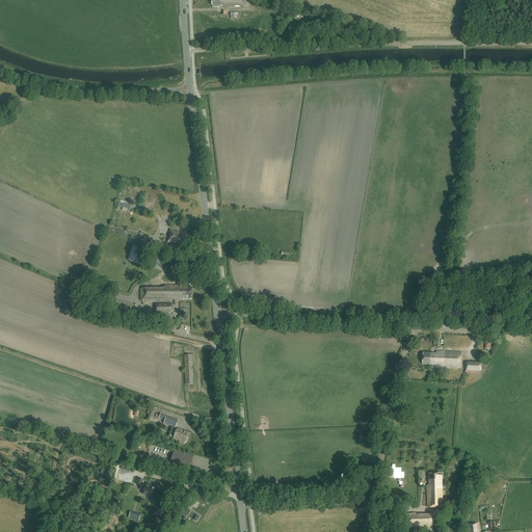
[(167,242),(175,244),(176,242),(179,243),(178,244),(184,246),(186,236),(182,234),(182,233),(170,230),(167,242)]
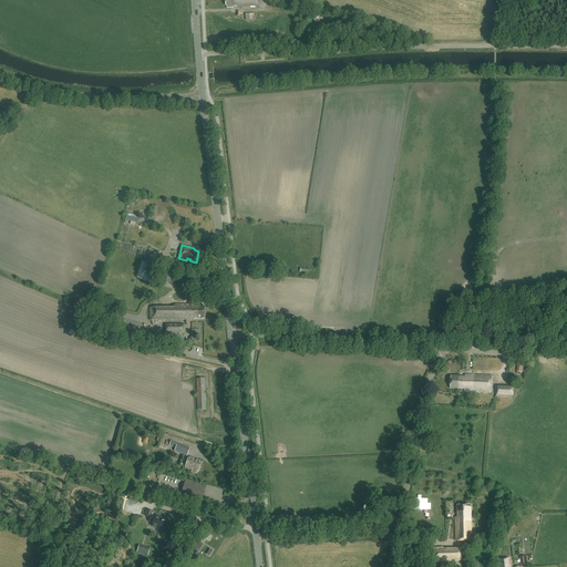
[(172,271),(175,264),(164,258),(165,257),(154,253),(150,260),(172,271)]
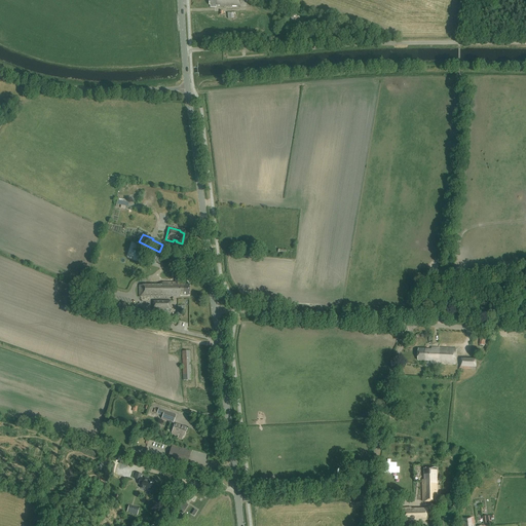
[(154,253),(152,261),(160,263),(162,256),(154,253)]
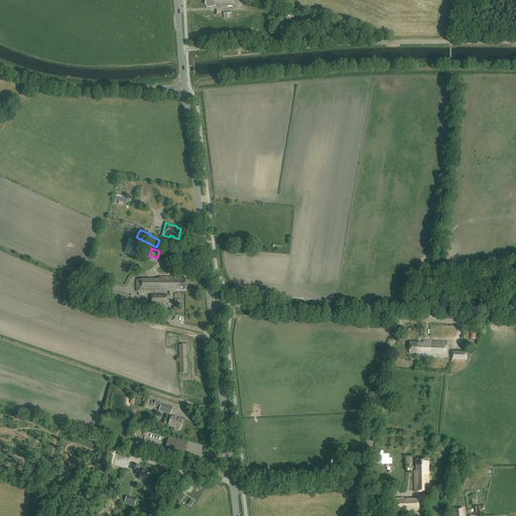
[(147,279),(142,280),(136,280),(136,291),(138,291),(174,291),(174,289),(185,289),(185,279),(176,279),(176,270),(172,270),(172,277),(160,277),(156,280),(147,279)]
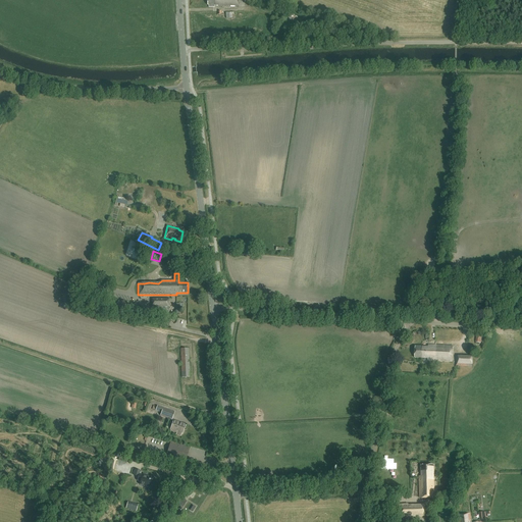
[(169,307),(169,299),(153,298),(152,307),(169,307)]
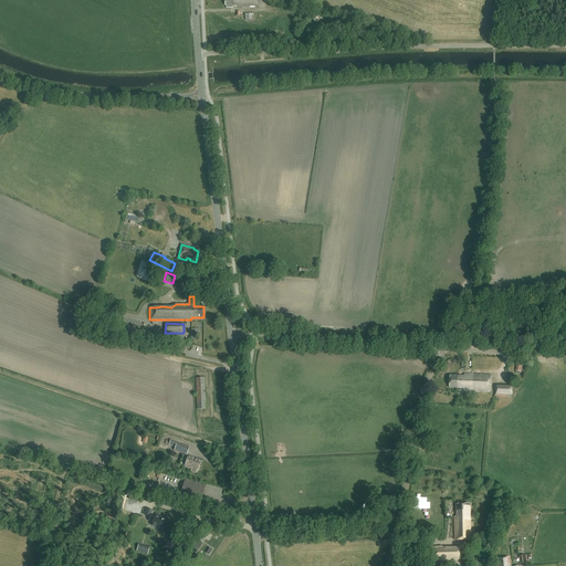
[(490,392),(491,376),(464,375),(464,376),(451,375),(450,388),(458,388),(464,388),(464,390),(490,392)]
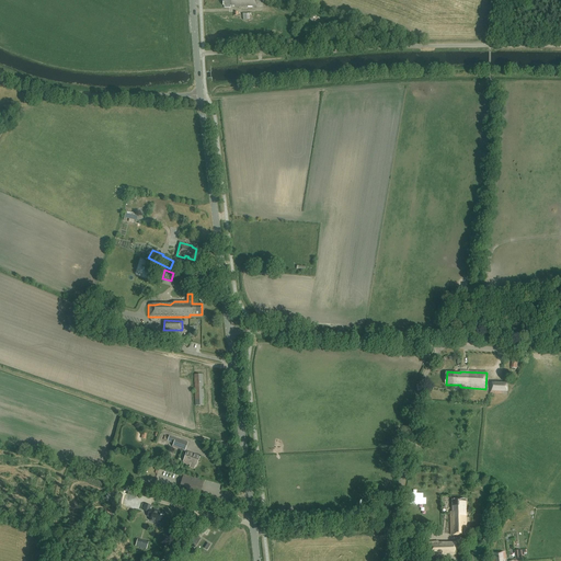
[(195,405),(204,405),(203,375),(194,375),(195,405)]
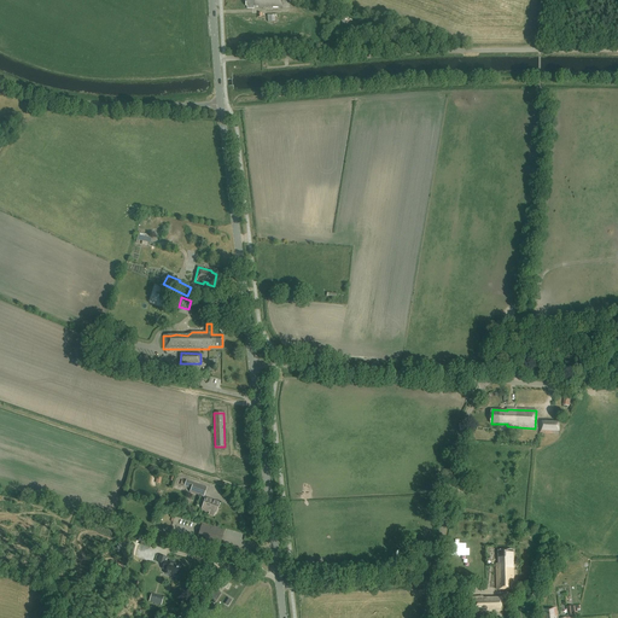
[(561,429),(563,423),(542,420),(542,421),(540,421),(540,433),(548,435),(548,433),(552,433),(552,435),(559,435),(559,431),(560,431),(561,429)]
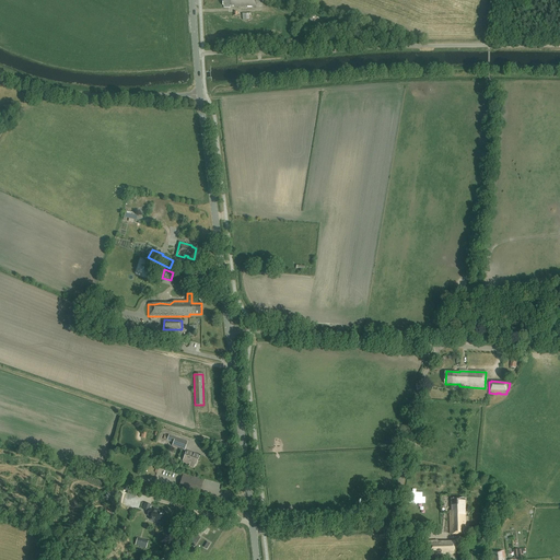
[(168,435),(167,441),(173,443),(172,446),(185,451),(188,442),(168,435)]
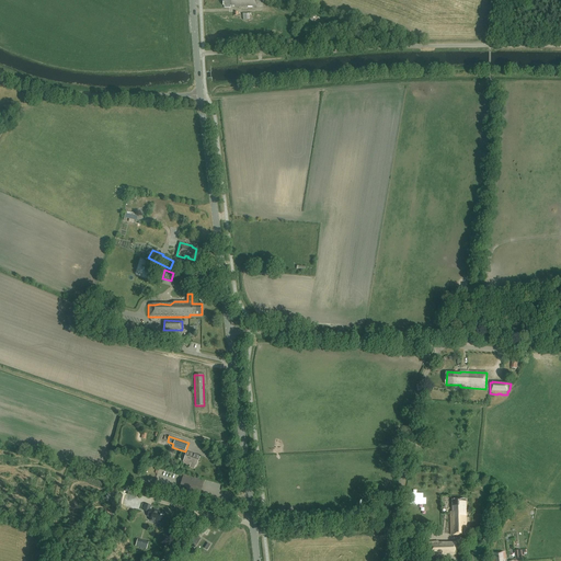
[(196,466),(199,456),(187,451),(183,461),(184,462),(189,465),(189,464),(196,466)]
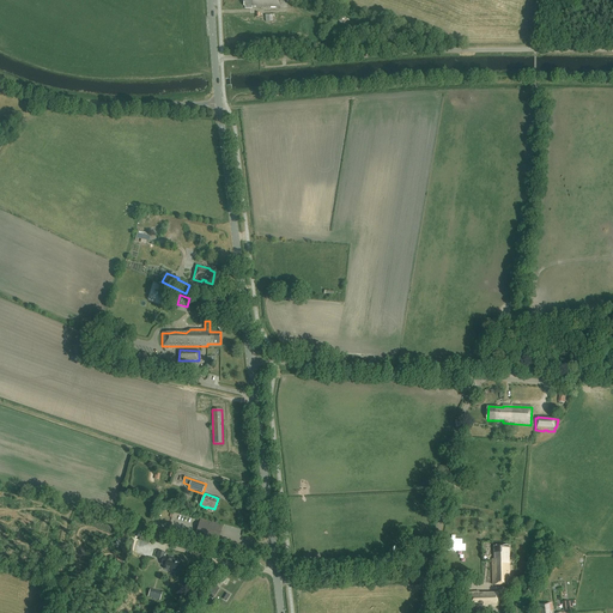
[(218,541),(223,527),(200,520),(196,535),(218,541)]
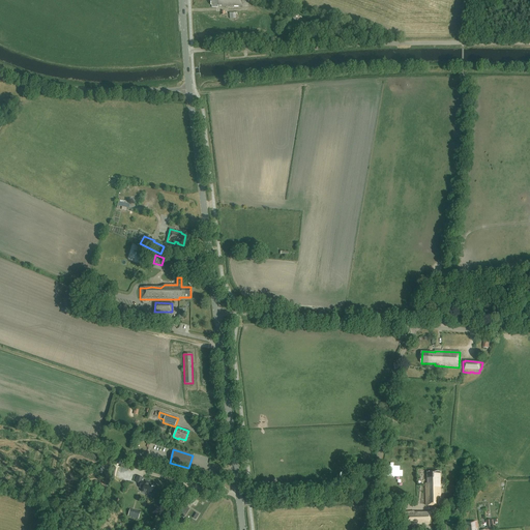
[(134,454),(131,459),(144,463),(146,459),(134,454)]
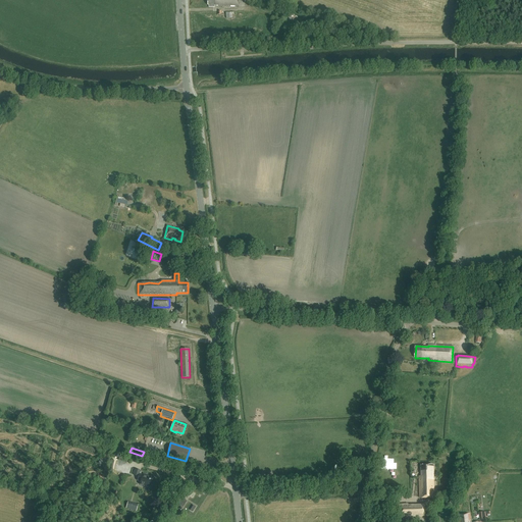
[(420,498),(434,498),(433,465),(421,465),(421,476),(419,476),(420,498)]
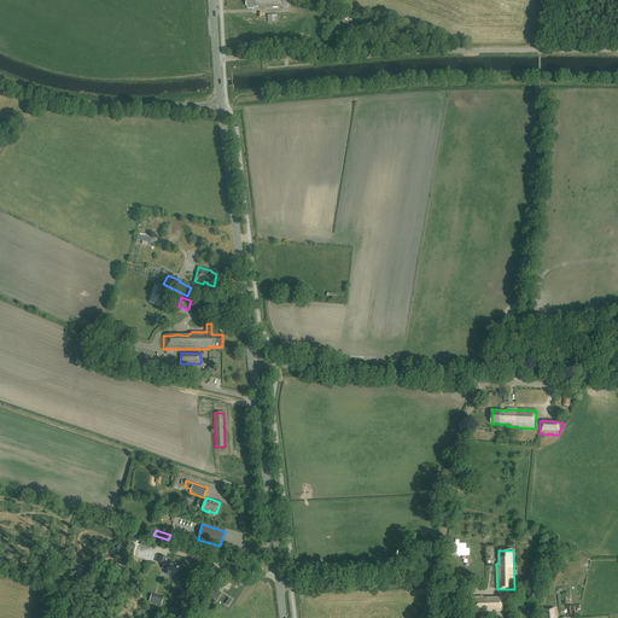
[(167,558),(159,555),(157,561),(163,564),(162,569),(167,570),(165,573),(180,578),(180,575),(182,566),(173,564),(174,563),(169,561),(169,563),(165,561),(167,558)]
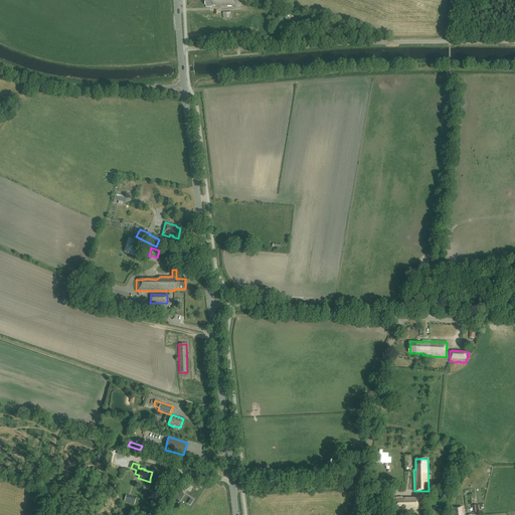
[(184,494),(179,491),(174,499),(179,503),(184,494)]
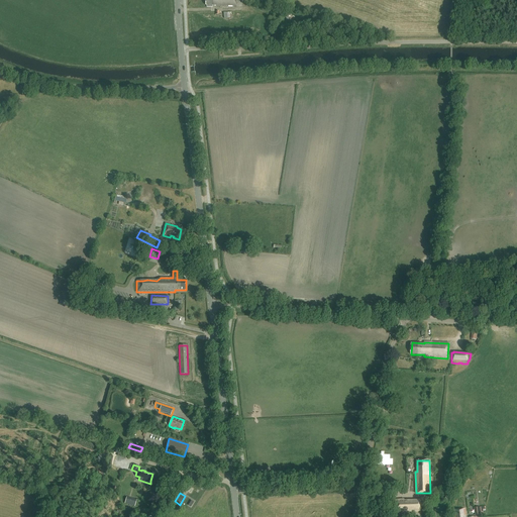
[(126,497),(125,503),(135,506),(136,500),(126,497)]
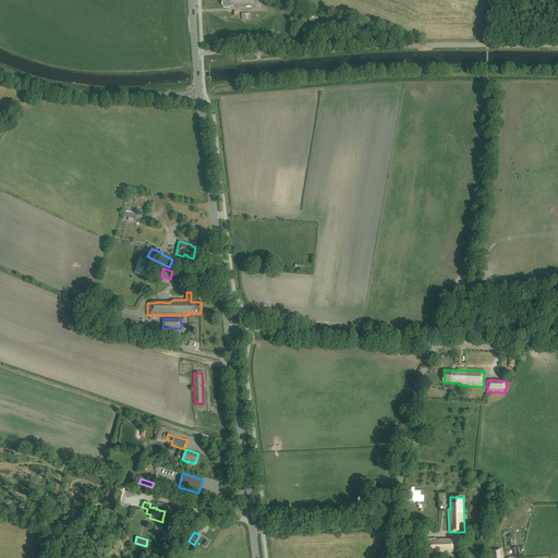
[(455,552),(453,542),(453,540),(436,541),(436,538),(427,540),(427,553),(437,552),(445,552),(447,550),(447,552),(455,552)]
